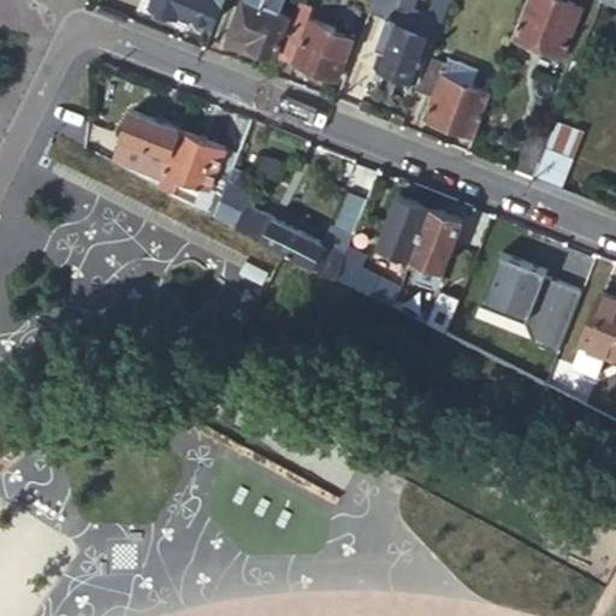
[(193,11),(217,21),(224,0),(152,0),(152,1),(159,4),(158,7),(175,15),(176,10),(191,17),(193,11)]
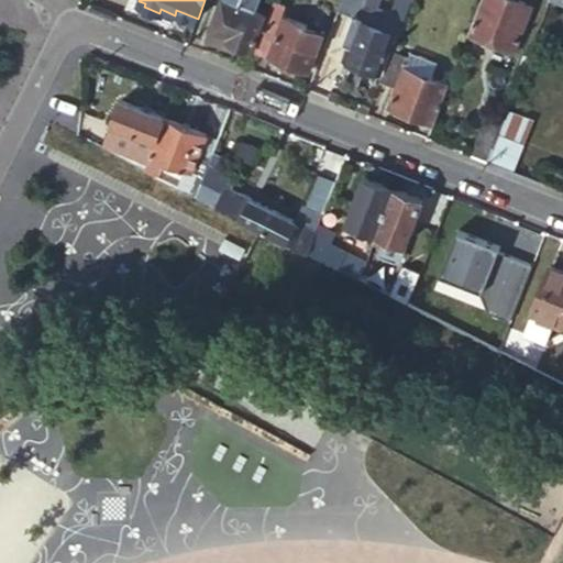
[(256,0),(221,0),(212,26),(231,33),(229,40),(250,48),(263,11),(254,8),(256,0)]
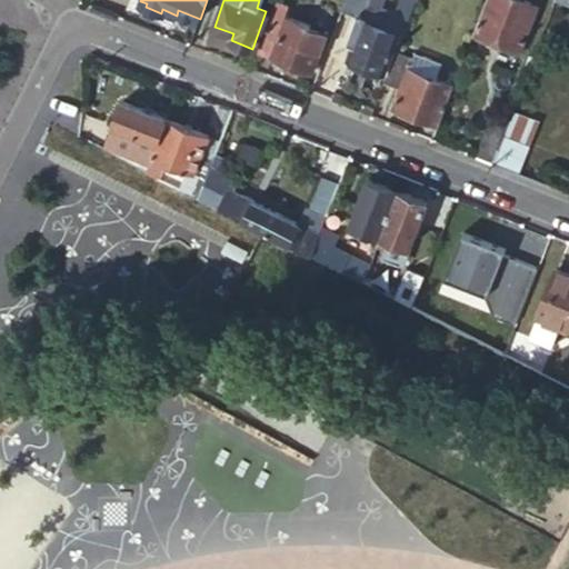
[(282,0),(276,0),(258,49),(312,70),(327,32),(289,18),(282,16),(286,6),(287,1),(282,0)]
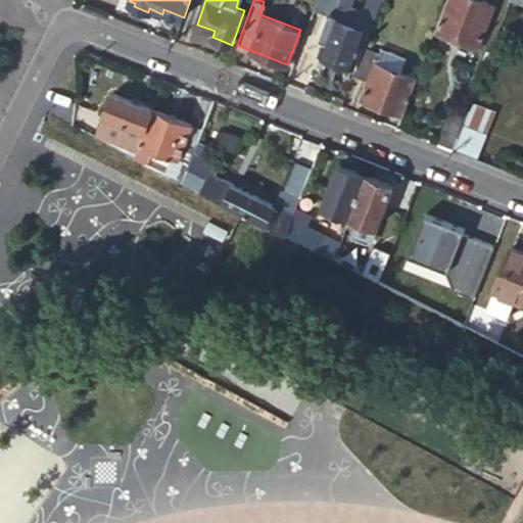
[(316,0),(313,9),(333,17),(320,51),(353,64),(367,29),(370,31),(374,18),(380,4),(369,0),(367,0),(364,11),(338,1),(338,0),(316,0)]
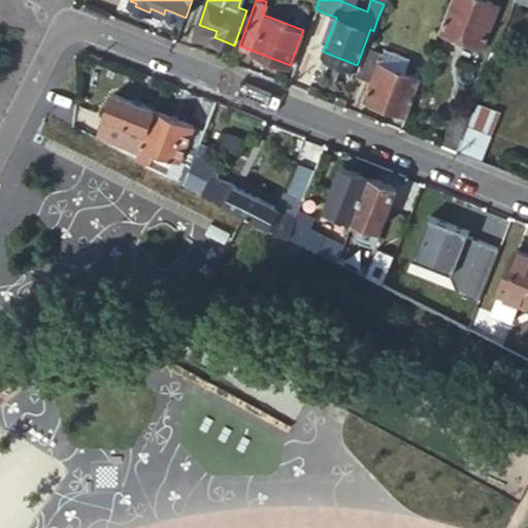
[(486,0),(448,0),(437,30),(481,47),(497,4),(486,0)]
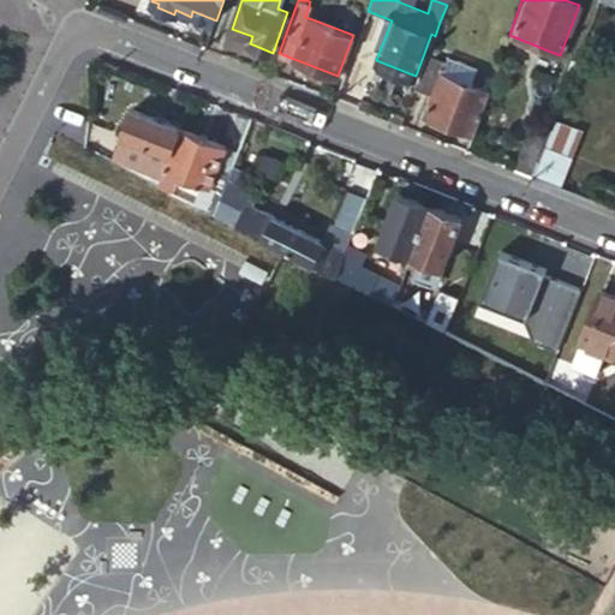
[(316,9),(309,6),(305,17),(312,19),(316,9)]
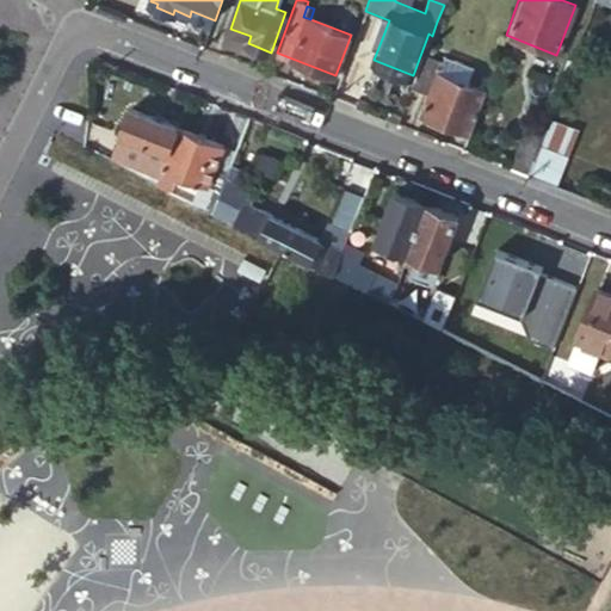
[(427,50),(413,87),(430,93),(438,71),(443,56),(427,50)]
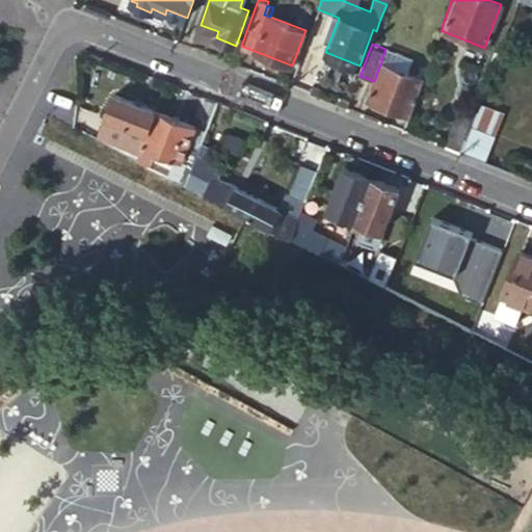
[(368,99),(408,115),(423,77),(381,61),(374,81),(368,99)]
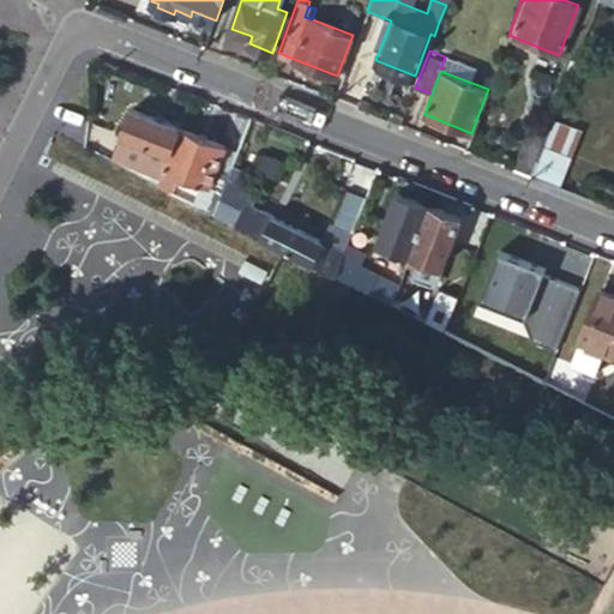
[(133,109),(110,162),(156,185),(180,128),(133,109)]
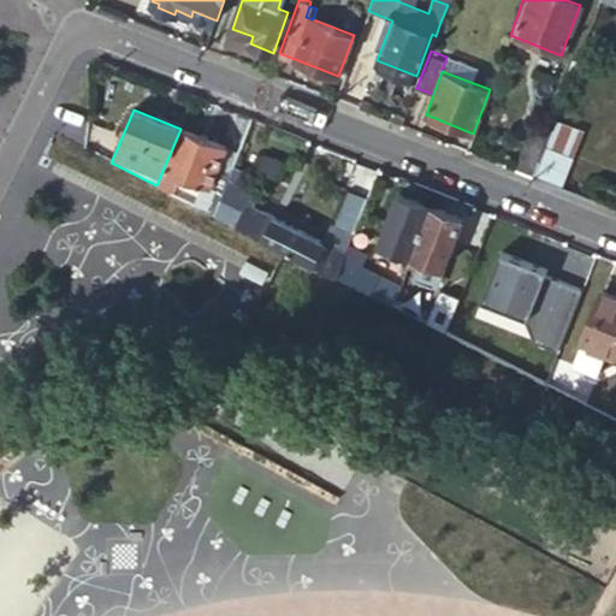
[(534,120),(527,138),(544,143),(551,126),(534,120)]
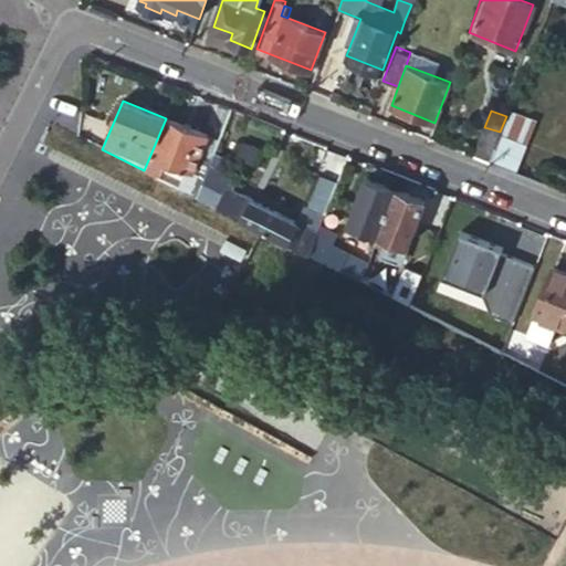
[(184,191),(195,198),(212,156),(218,140),(166,118),(144,170),(157,177),(164,159),(191,171),(184,191)]
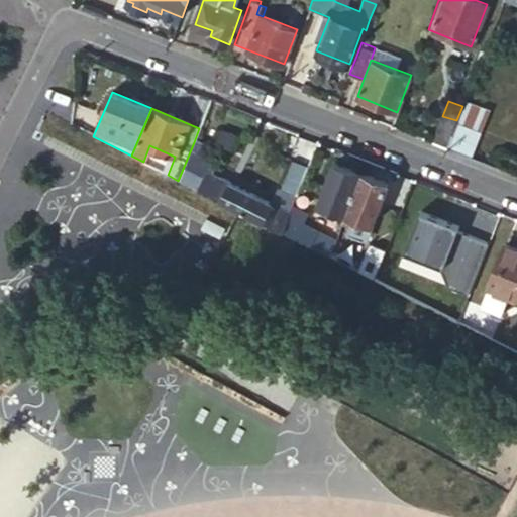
[(442,116),(432,142),(447,148),(455,124),(456,120),(442,116)]
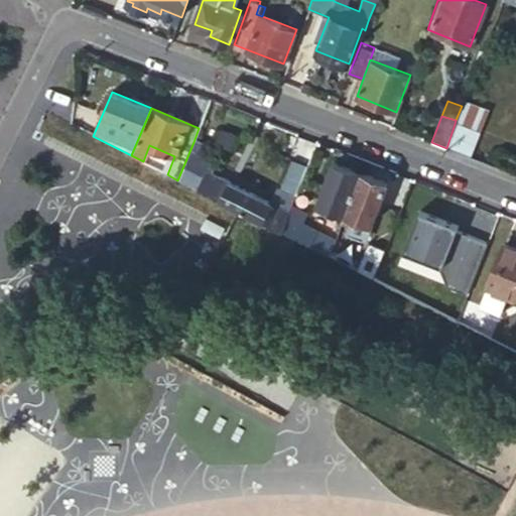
[(455,124),(446,148),(469,156),(478,133),(455,124)]
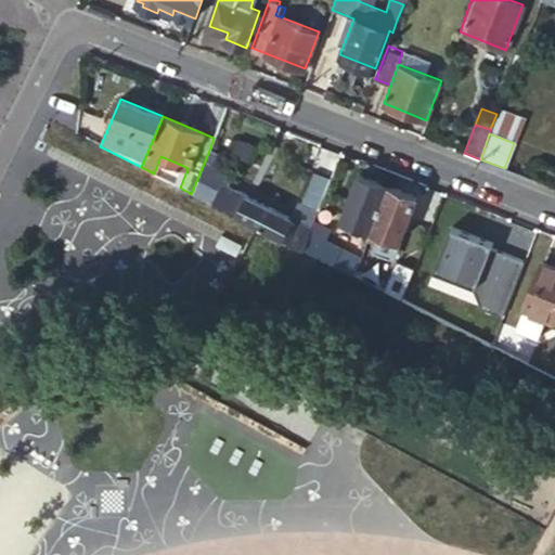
[(260,229),(302,250),(311,230),(226,188),(222,195),(217,192),(223,176),(216,170),(220,159),(208,153),(191,194),(260,229)]
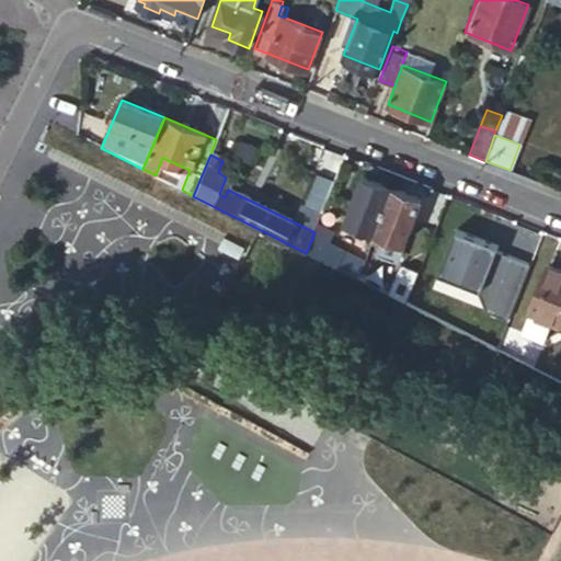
[(322,208),(333,179),(317,173),(306,203),(322,208)]
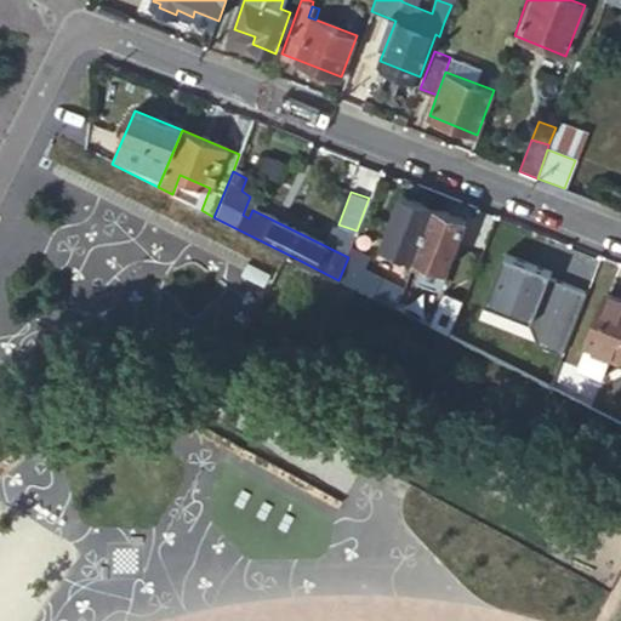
[(412,256),(432,206),(400,195),(383,244),(412,256)]
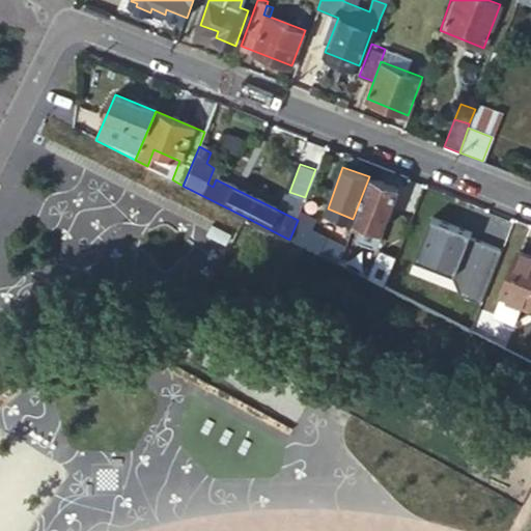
[(396,187),(369,176),(353,219),(381,230),(396,187)]
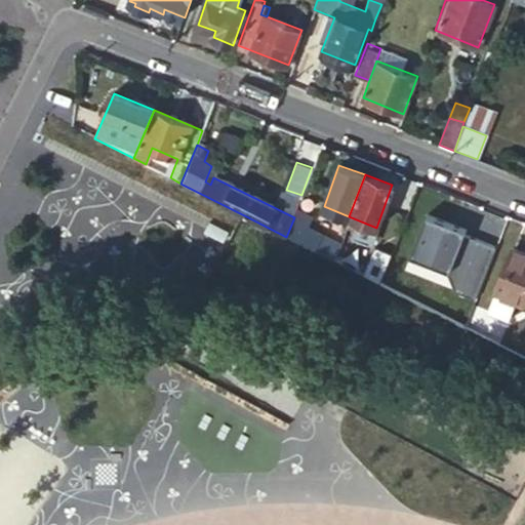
[(286,237),(331,259),(338,243),(322,236),(305,232),(310,218),(296,212),(294,217),(286,237)]
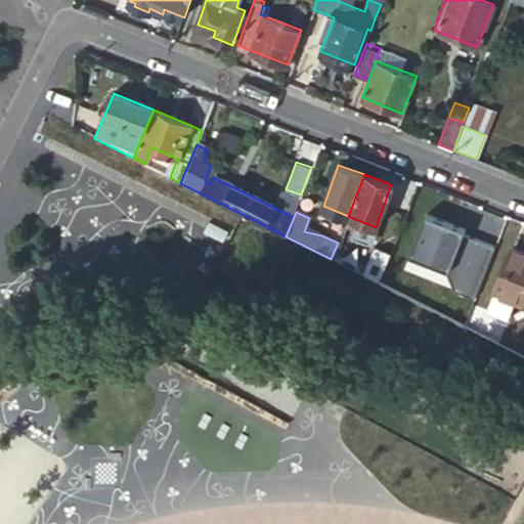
[(379,284),(391,253),(374,247),(369,258),(338,243),(331,259),(379,284)]
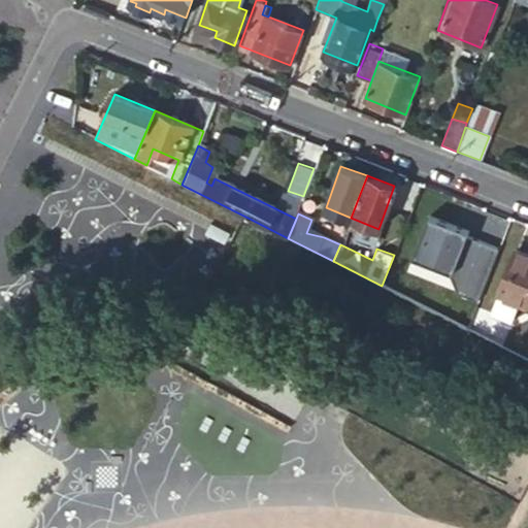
[(527,254),(516,249),(497,294),(527,305),(527,254)]
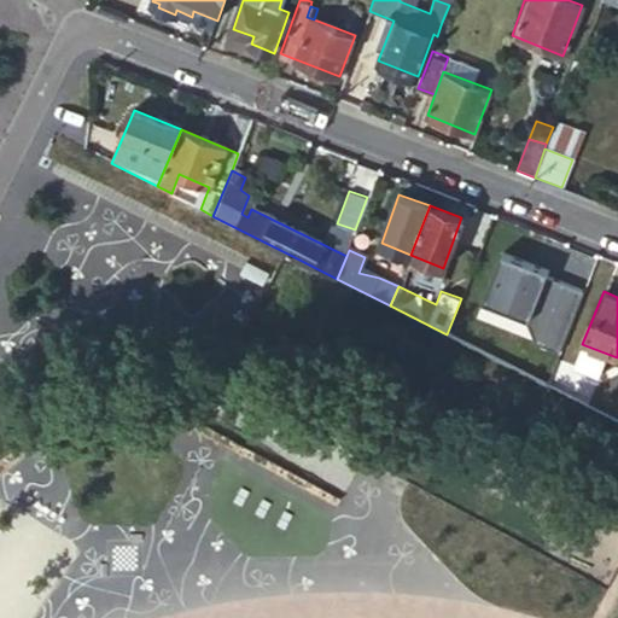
[(546,385),(567,327),(493,298),(489,309),(471,303),(458,340),(546,385)]
